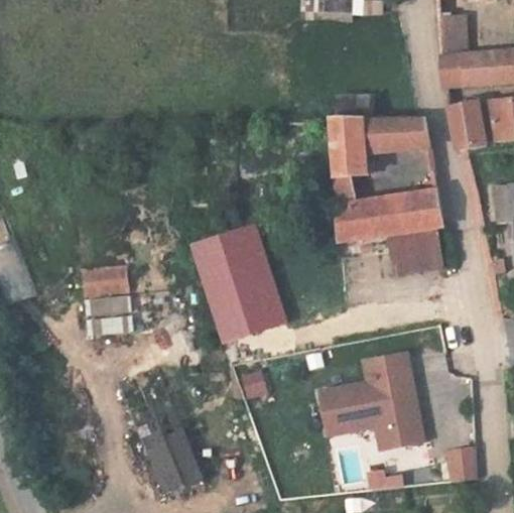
[(319,0),(318,10),(346,11),(347,0),(319,0)]
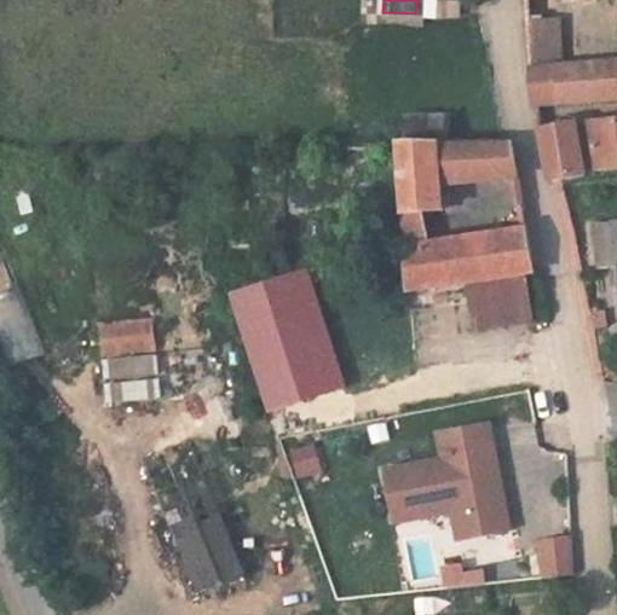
[(315,28),(315,5),(277,6),(277,28),(315,28)]
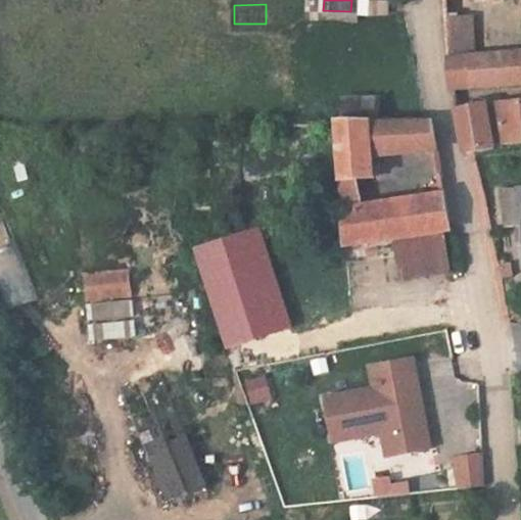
[(452,87),(520,82),(520,48),(475,52),(471,13),(445,14),(447,48),(452,87)]
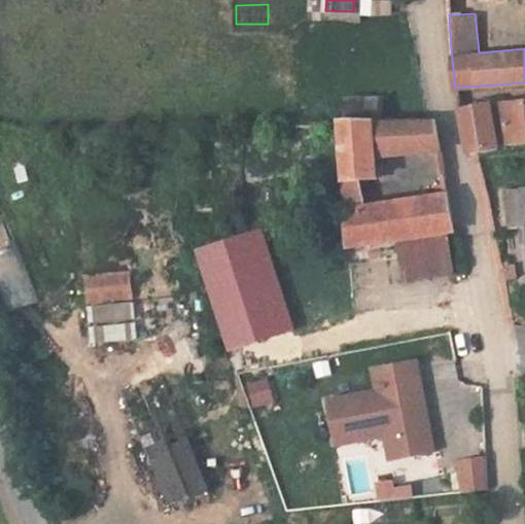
[(343,96),(343,121),(384,120),(383,96),(343,96)]
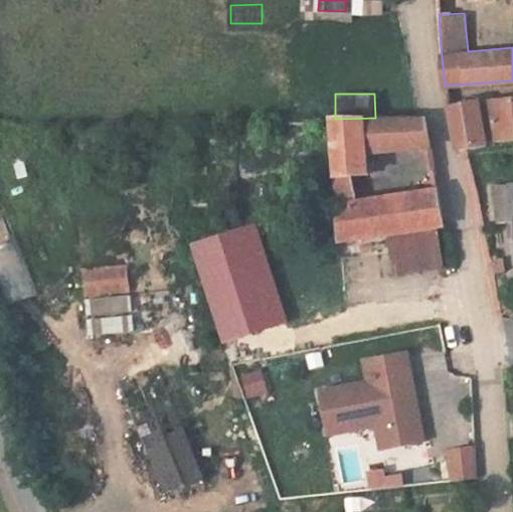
[(486,140),(512,137),(512,97),(481,100),(447,107),(458,148),(466,146),(486,144),(486,140)]
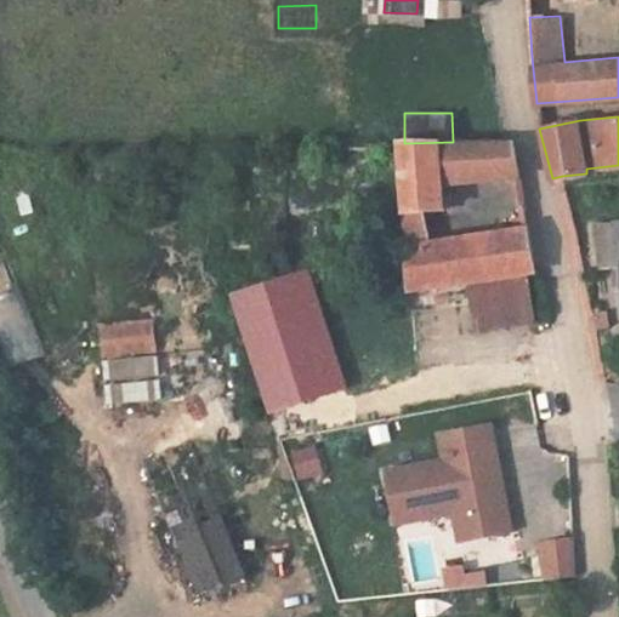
[(442,183),(516,176),(512,142),(503,142),(453,142),(404,143),(401,143),(404,207),(405,212),(427,211),(443,210),(442,183)]
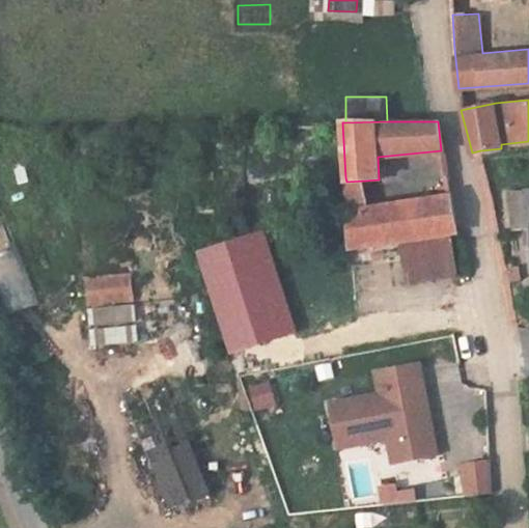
[(346,182),(349,211),(368,207),(365,181),(346,182)]
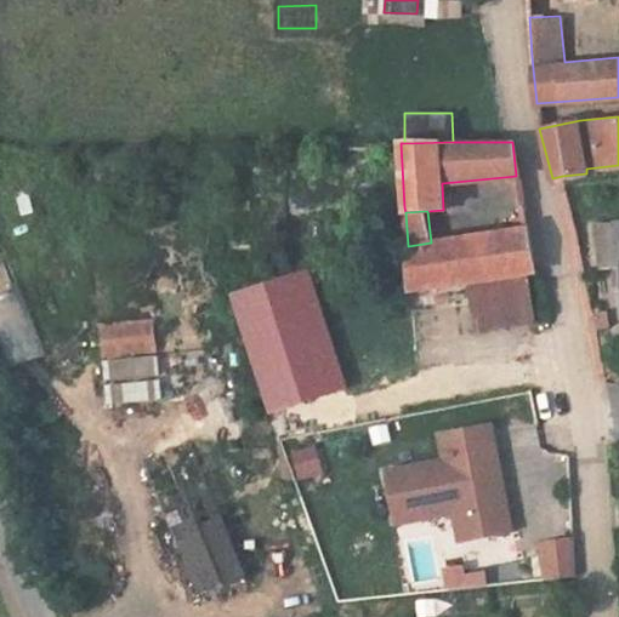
[(526,228),(431,243),(408,246),(410,293),(469,284),(528,275),(535,274),(526,228)]
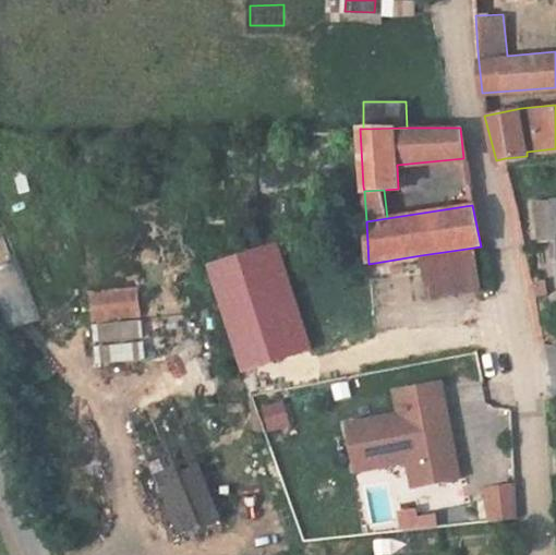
[(0,321),(2,327),(13,326),(34,320),(5,240),(0,240),(0,264),(7,263),(8,289),(0,291),(0,321)]
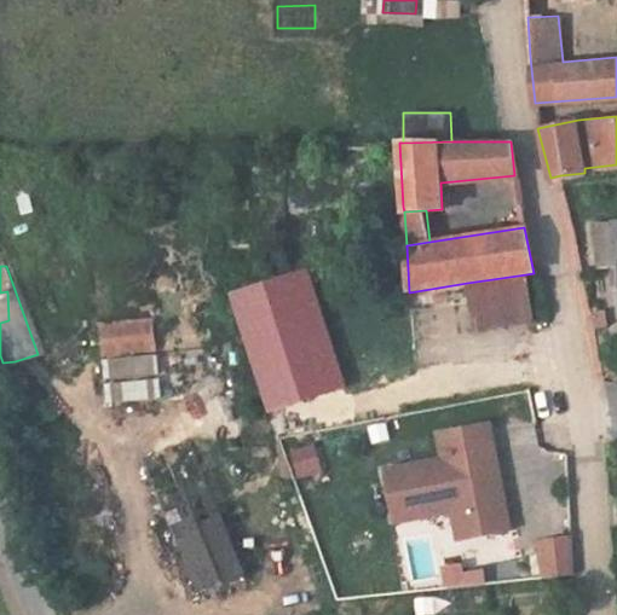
[(534,319),(526,274),(467,283),(473,329),(534,319)]
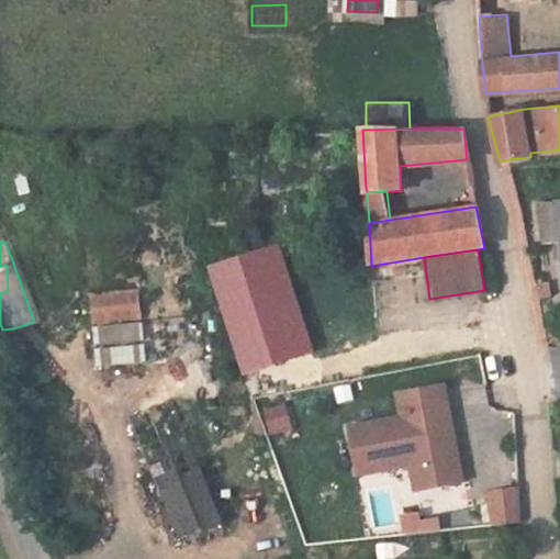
[(262,253),(213,269),(247,376),(298,359),(262,253)]
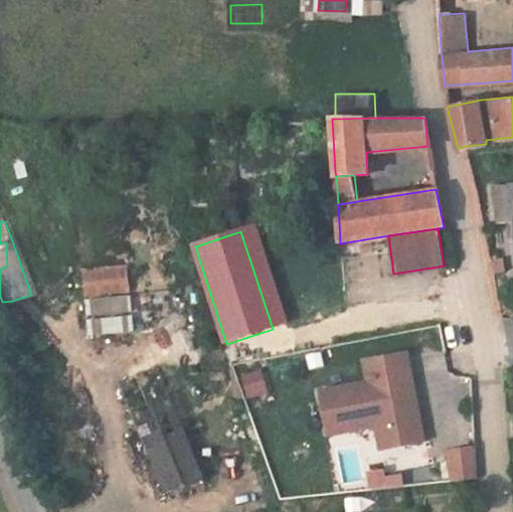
[(123,265),(82,269),(88,332),(128,329),(123,265)]
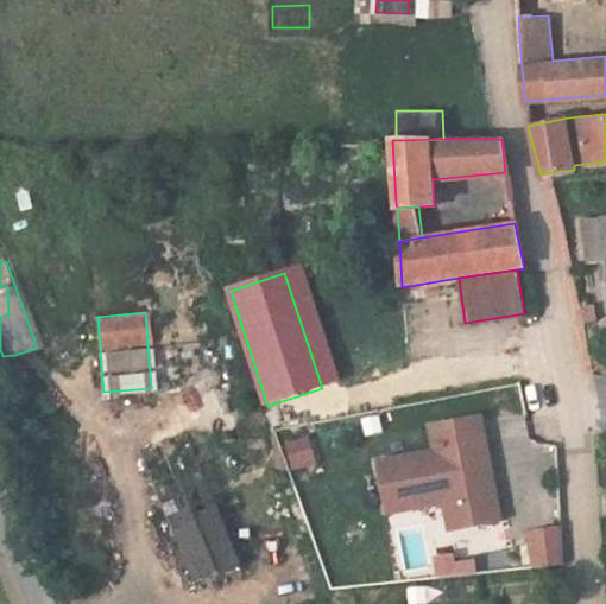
[(436,450),(378,461),(387,513),(446,502),(460,500),(465,528),(503,521),(493,469),(485,470),(483,455),(490,453),(484,417),(441,424),(446,449),(436,450)]
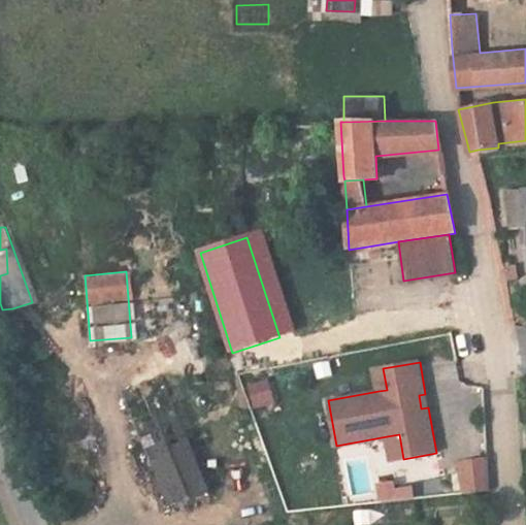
[(387,390),(383,368),(374,370),(379,391),(387,390)]
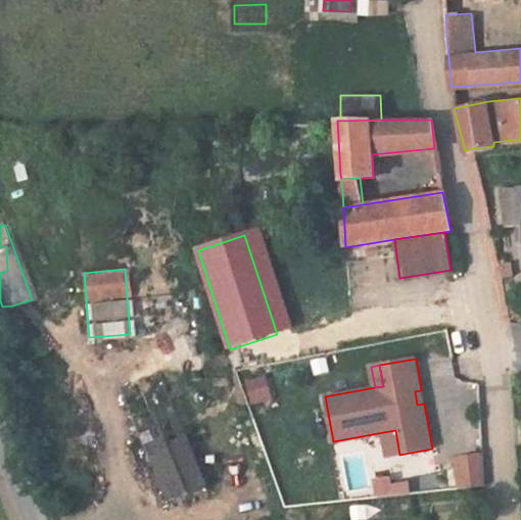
[(264,374),(240,379),(247,404),(270,397),(264,374)]
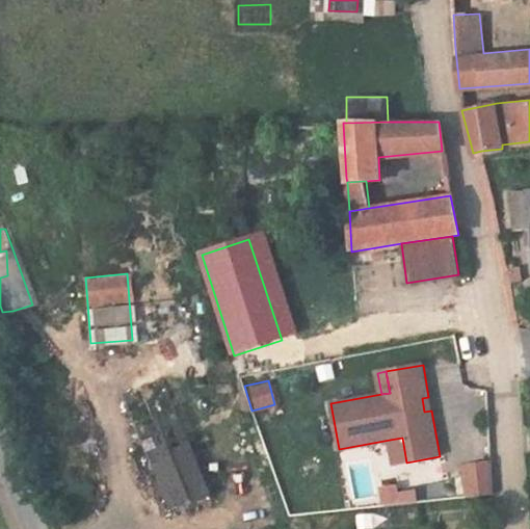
[(428,397),(422,398),(424,412),(431,411),(428,397)]
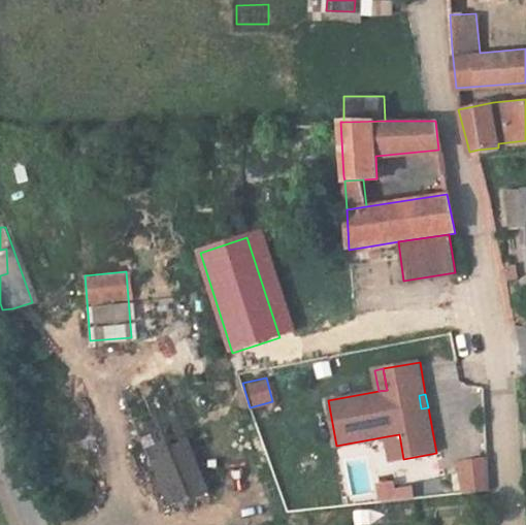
[(399,434),(387,436),(391,461),(403,459),(399,434)]
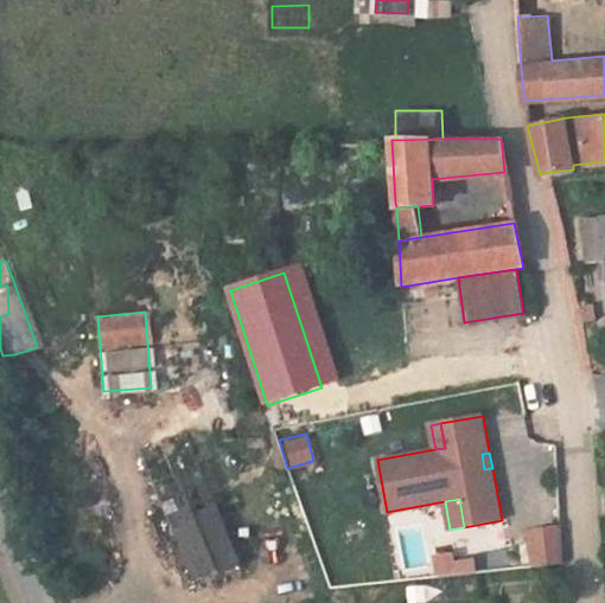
[(236,566),(210,501),(170,517),(196,582),(236,566)]
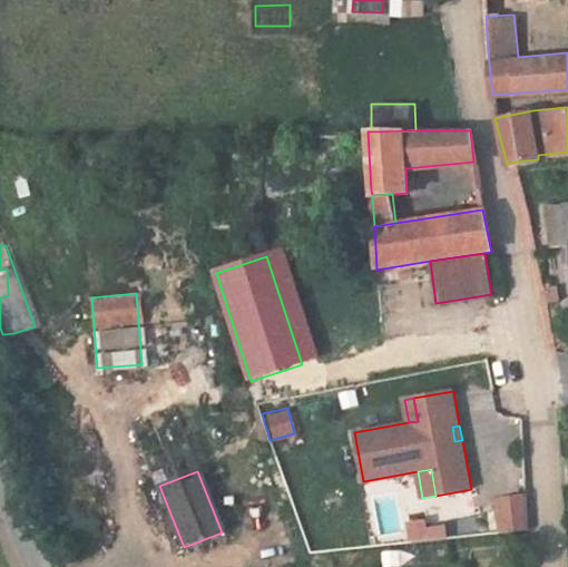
[(526,522),(522,492),(495,495),(497,525),(526,522)]
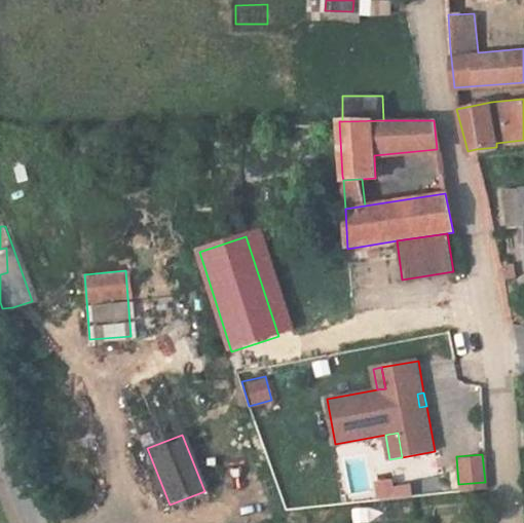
[(409,482),(389,484),(389,478),(374,479),(375,495),(409,492),(409,482)]
